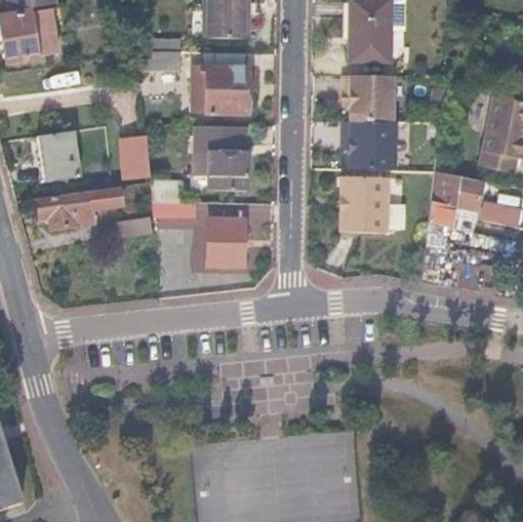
[(8,0),(10,9),(54,3),(53,0),(8,0)]
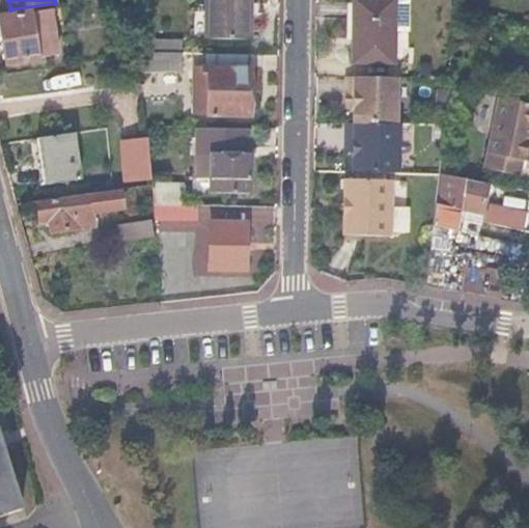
[(210,0),(210,36),(253,36),(254,0),(210,0)]
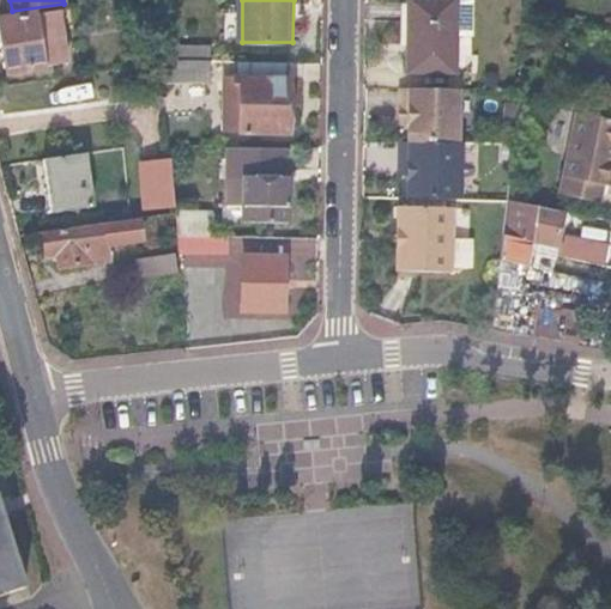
[(409,0),(407,72),(458,73),(460,0),(409,0)]
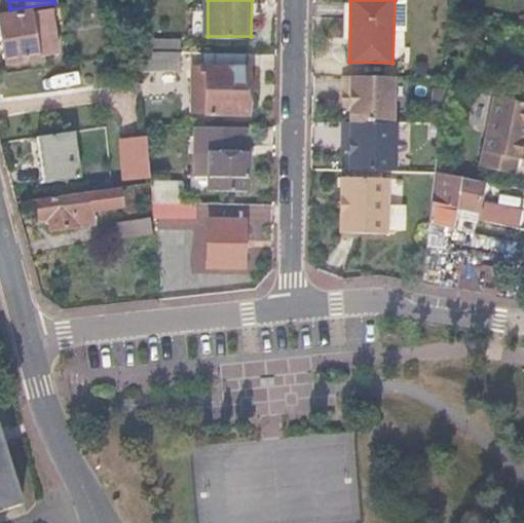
[(54,8),(0,16),(6,60),(61,52),(54,8)]
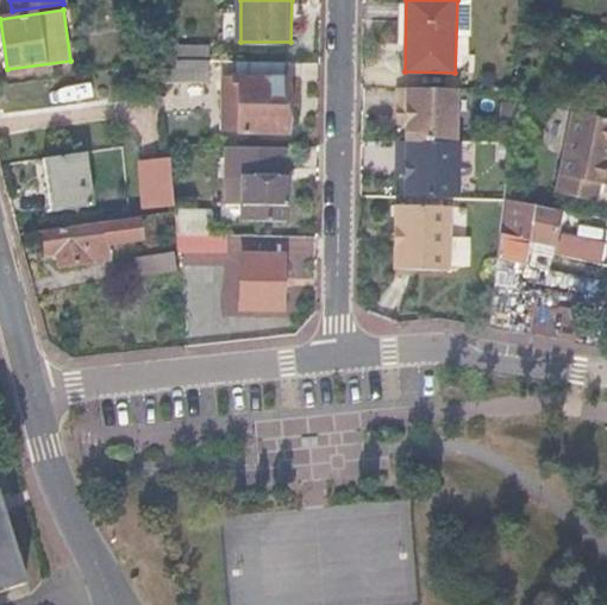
[(213,44),(166,43),(167,60),(168,60),(214,60),(213,44)]
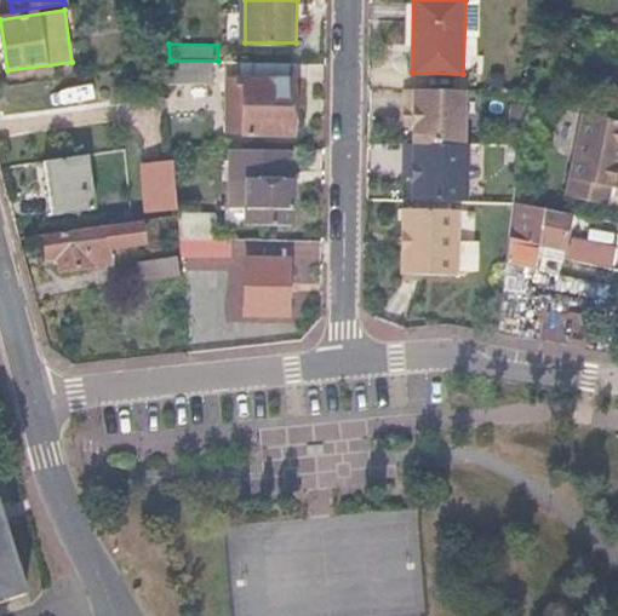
[(218,61),(171,61),(171,79),(218,80),(218,61)]
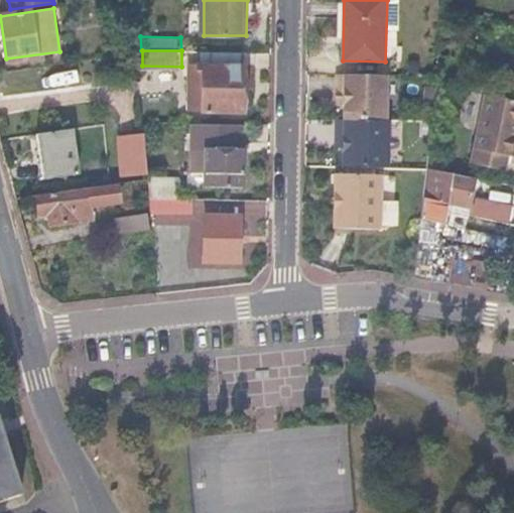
[(200,63),(190,63),(189,111),(244,111),(246,52),(201,51),(200,63)]
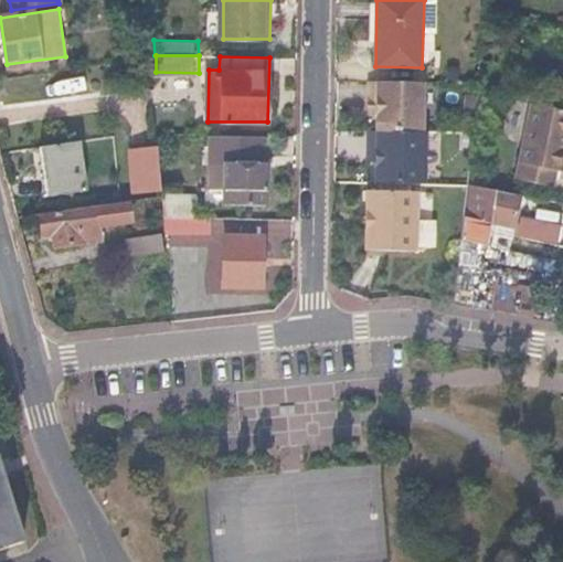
[(420,130),(420,81),(368,81),(368,112),(375,112),(375,130),(420,130)]
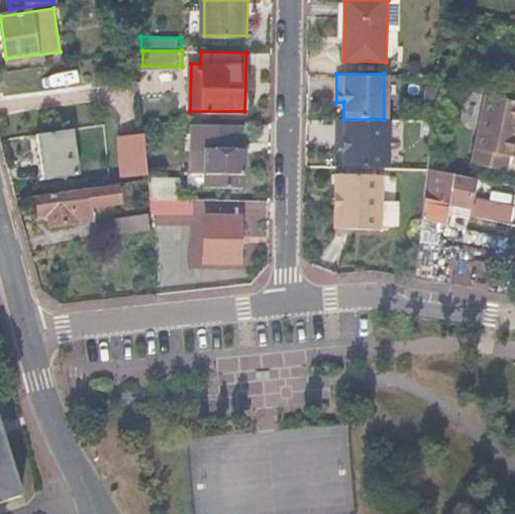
[(514,98),(487,92),(472,161),(506,169),(509,153),(514,155),(514,98)]
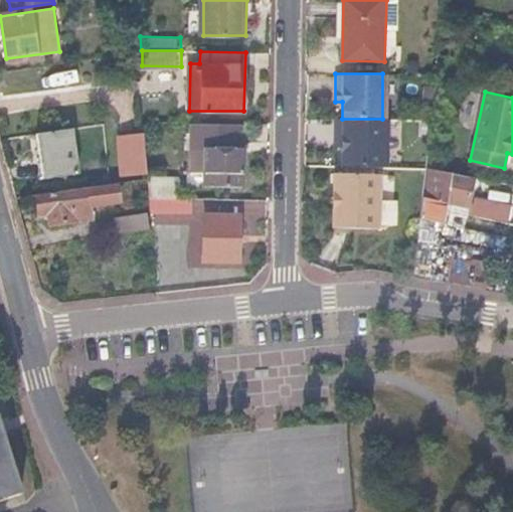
[(343,146),(343,165),(387,166),(389,119),(382,119),(342,119),(337,119),(336,134),(344,135),(343,146)]
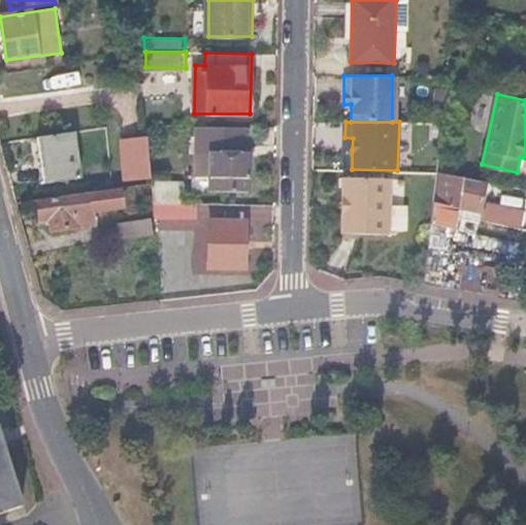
[(76,126),(40,130),(45,181),(83,177),(76,126)]
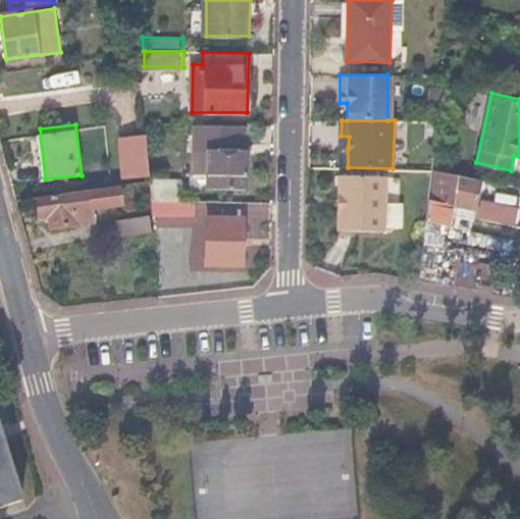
[(249,125),(194,124),(193,174),(211,174),(211,190),(249,191),(249,125)]
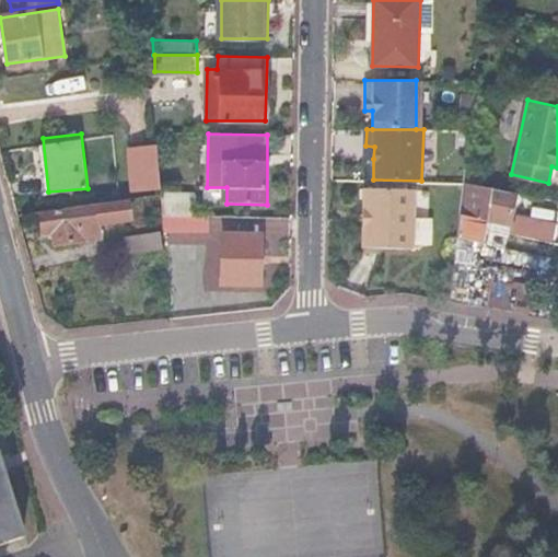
[(158,143),(131,146),(135,189),(161,187),(158,143)]
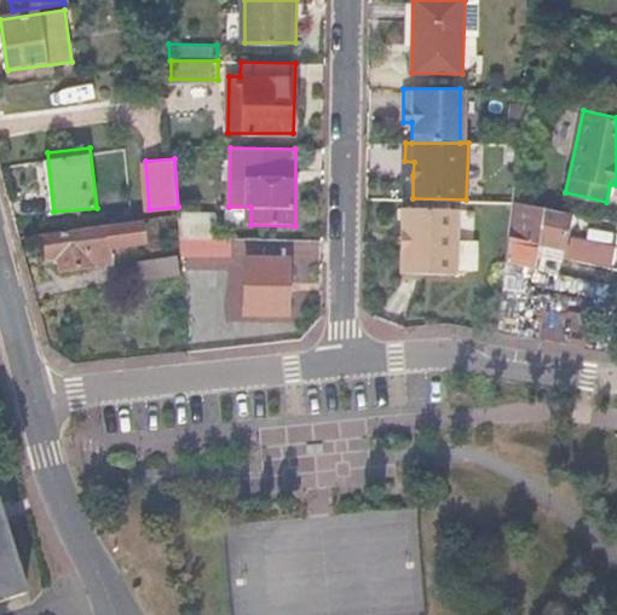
[(404,175),(413,175),(414,162),(404,161),(404,175)]
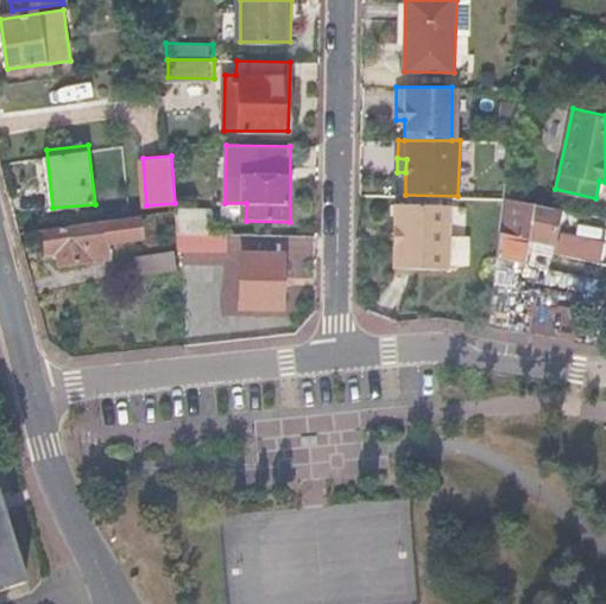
[(559,195),(529,189),(526,202),(556,207),(559,195)]
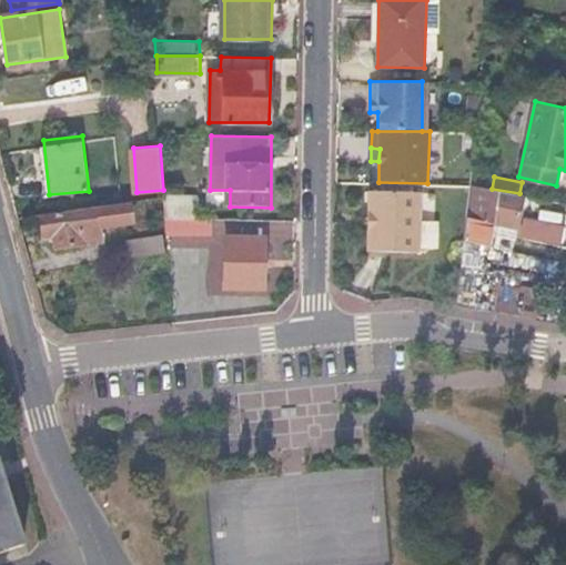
[(492,189),(471,184),(464,240),(481,243),(514,250),(517,235),(565,245),(565,224),(543,220),(542,223),(527,220),(526,224),(519,223),(525,194),(519,193),(492,189)]
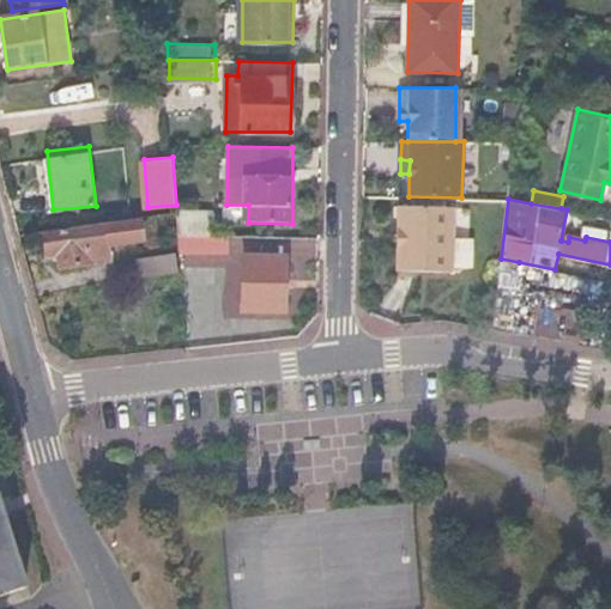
[(395,208),(394,270),(448,272),(449,209),(395,208)]
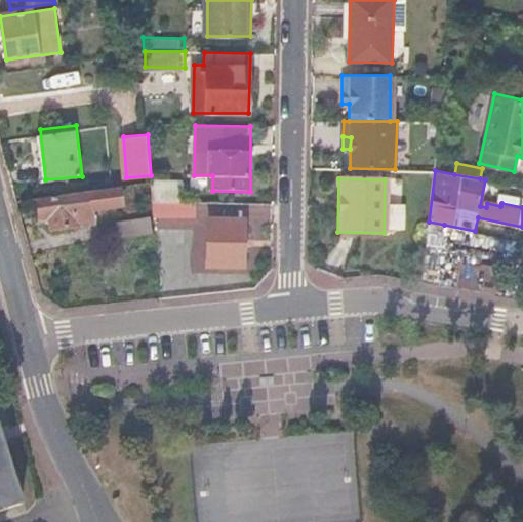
[(182,182),(151,181),(153,200),(182,201),(182,182)]
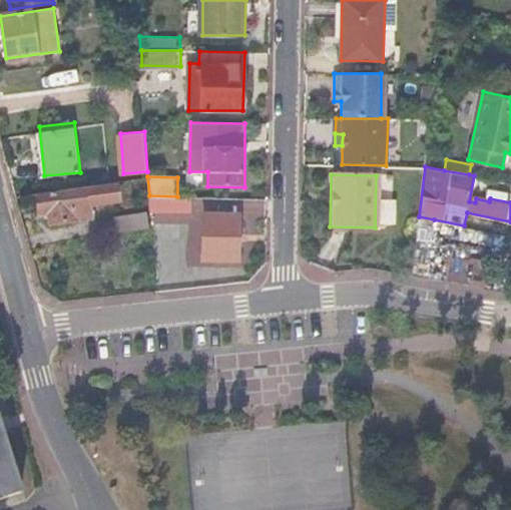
[(119,180),(37,192),(40,211),(51,209),(53,222),(92,216),(90,203),(121,199),(119,180)]
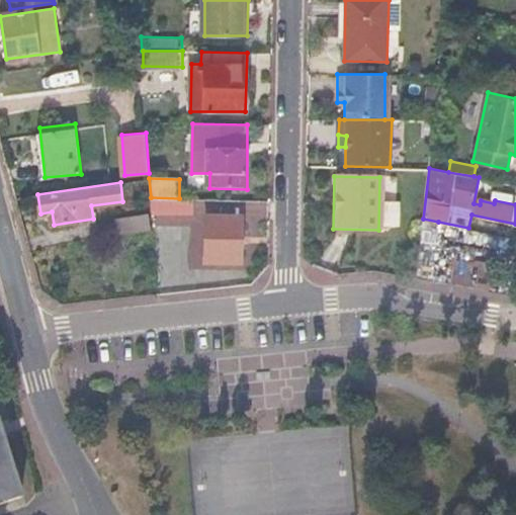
[(179,198),(151,197),(152,213),(186,215),(187,198),(179,198)]
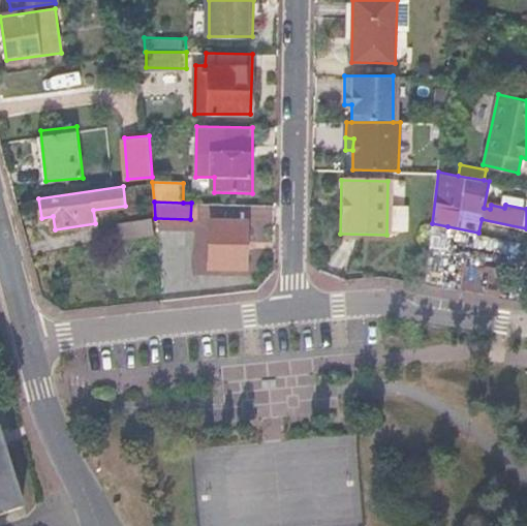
[(150,216),(120,220),(122,235),(152,230),(150,216)]
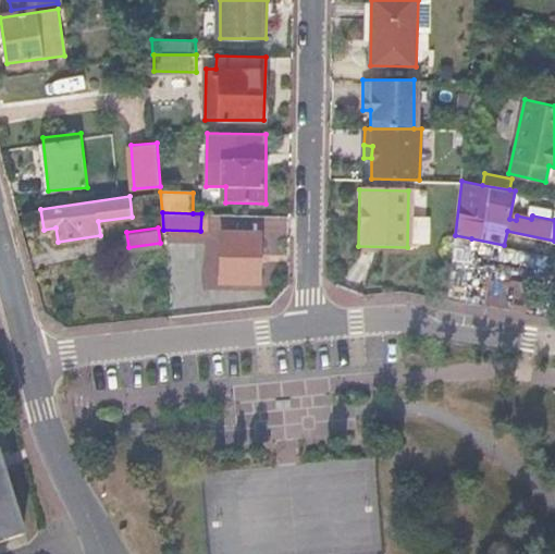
[(258,233),(222,233),(222,281),(258,281),(258,233)]
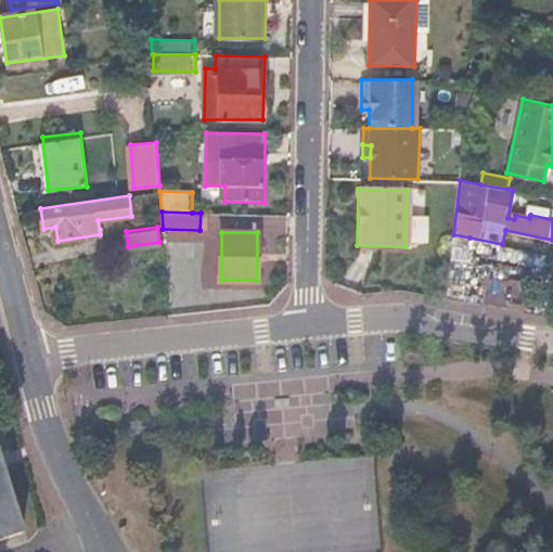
[(470,238),(453,234),(446,296),(461,299),(470,238)]
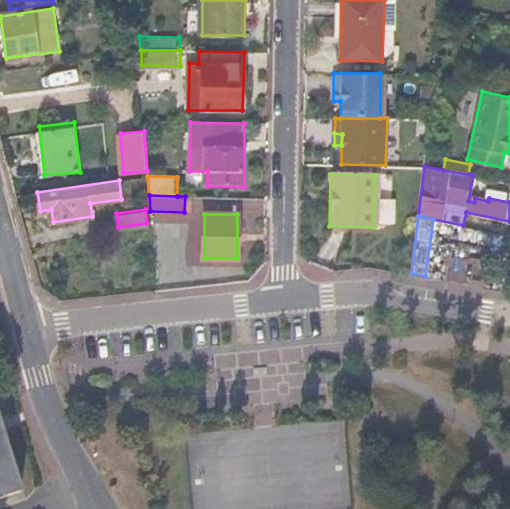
[(466,257),(452,254),(448,280),(482,285),(487,254),(467,251),(466,257)]
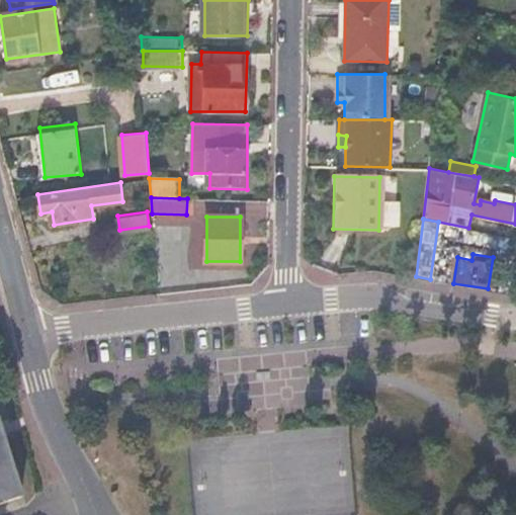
[(0,501),(23,494),(0,419),(0,501)]
